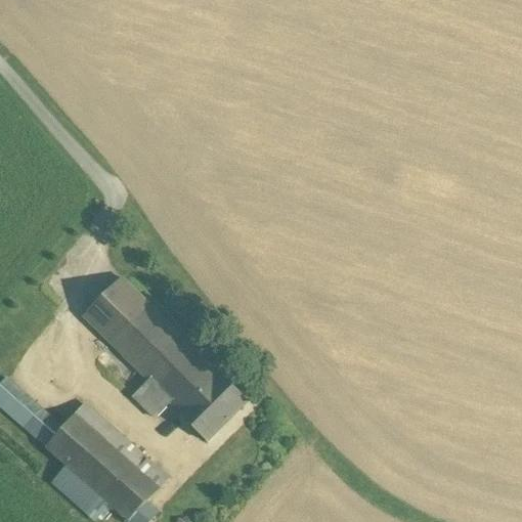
[(120,276),(82,315),(109,342),(147,304),(120,276)]
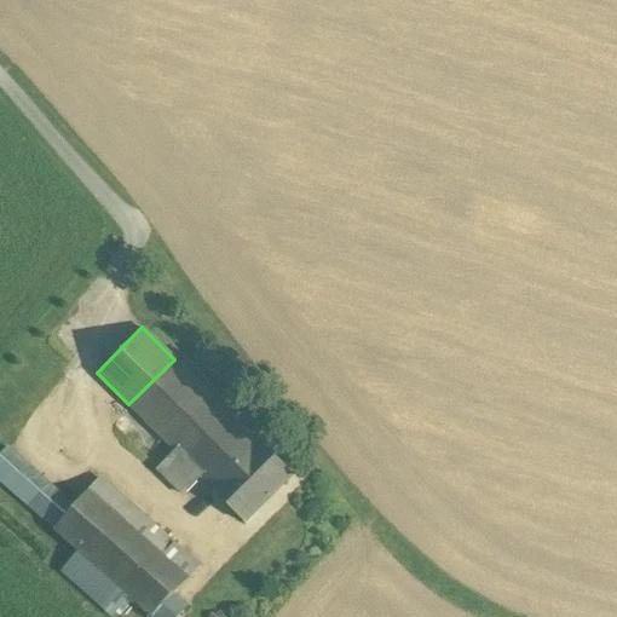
[(254,439),(174,359),(128,404),(173,449),(199,474),(209,485),(254,439)]
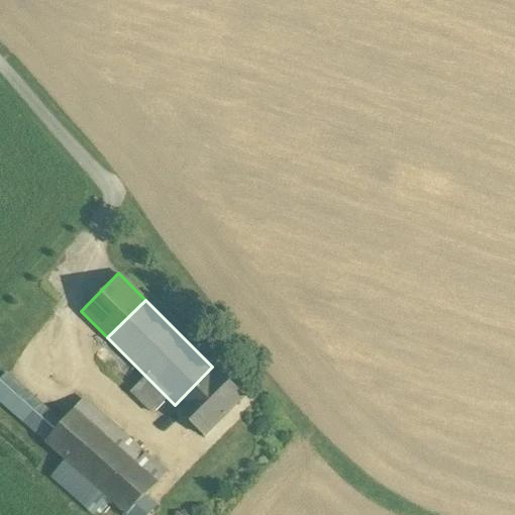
[(175,405),(174,406),(202,435),(242,394),(214,366),(212,367),(175,405)]
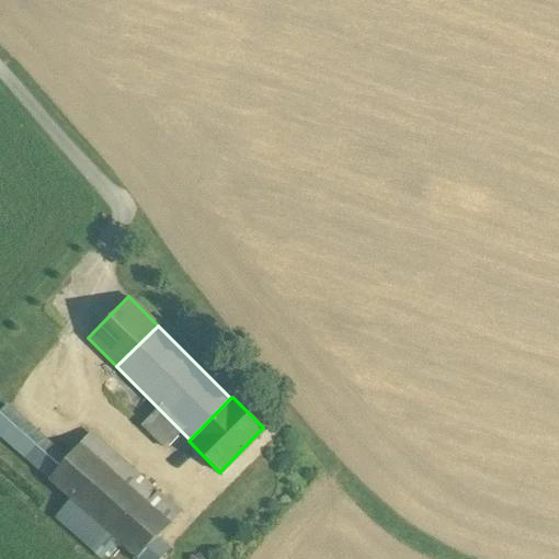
[(65,457),(3,405),(0,408),(0,436),(46,478),(65,457)]
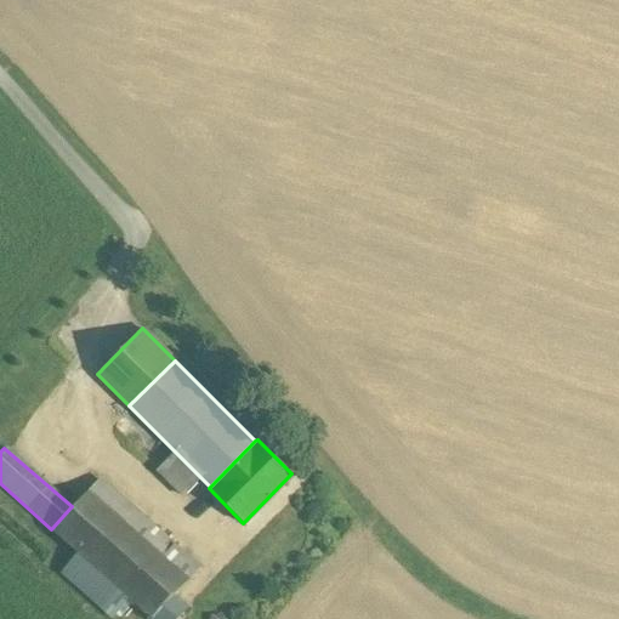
[(199,476),(174,450),(155,469),(182,494),(199,476)]
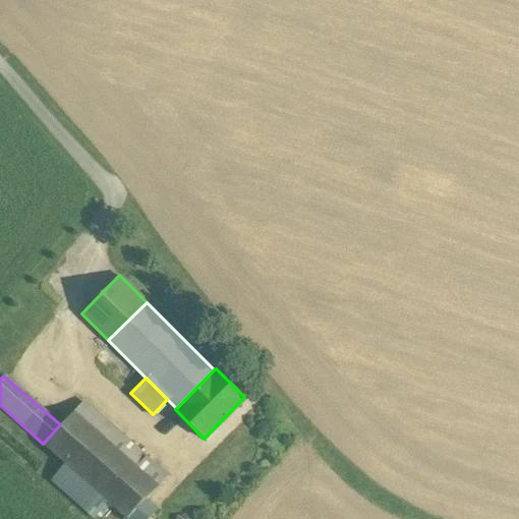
[(167,475),(81,400),(60,424),(43,444),(64,462),(107,500),(126,517),(143,499),(167,475)]
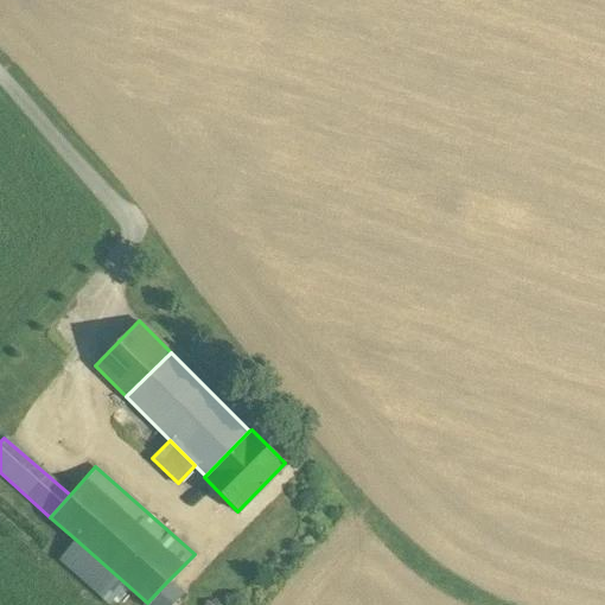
[(125,583),(75,539),(58,558),(108,602),(125,583)]
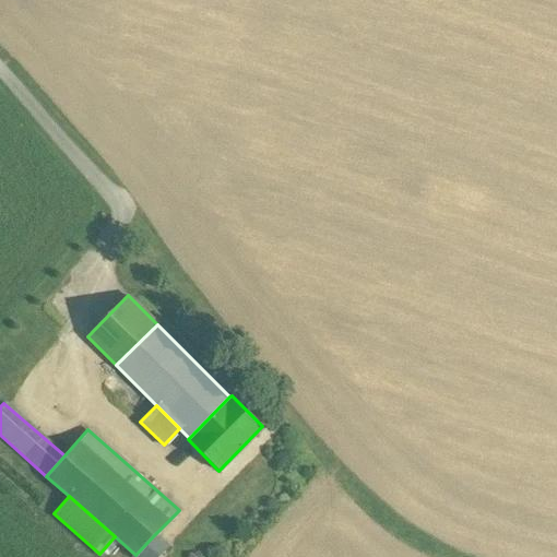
[(154,535),(135,555),(138,556),(155,556),(166,547),(154,535)]
